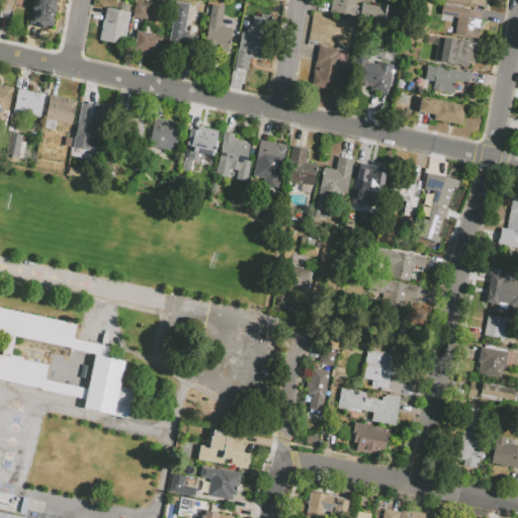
[(0,0),(0,15),(8,17),(10,0),(0,0)]
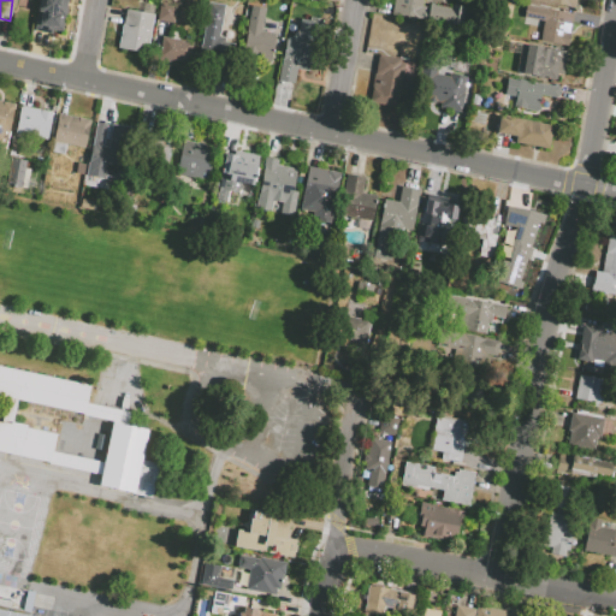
[(66,0),(61,33),(53,31),(52,34),(33,31),(37,0),(66,0)]
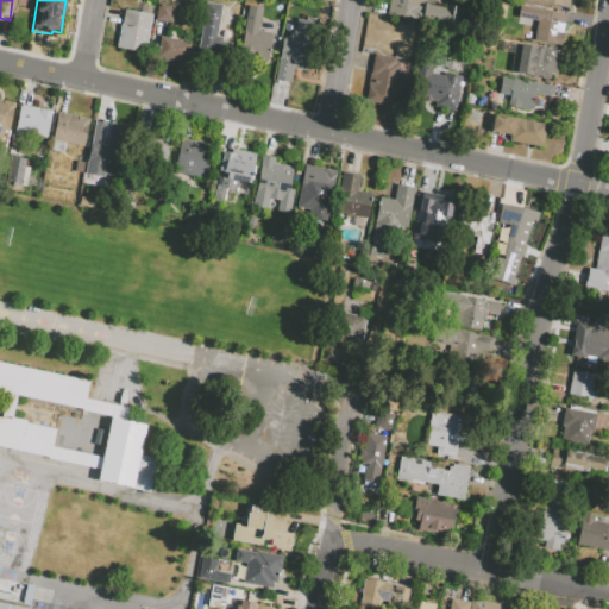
[(389,0),(387,13),(458,26),(460,7),(446,5),(445,16),(424,12),(424,7),(416,6),(416,0),(389,0)]
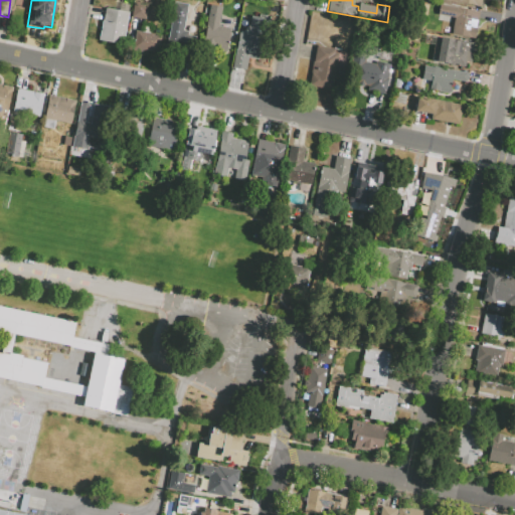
[(166,43),(174,1),(188,4),(183,30),(188,31),(187,35),(195,36),(193,48),(166,43)]
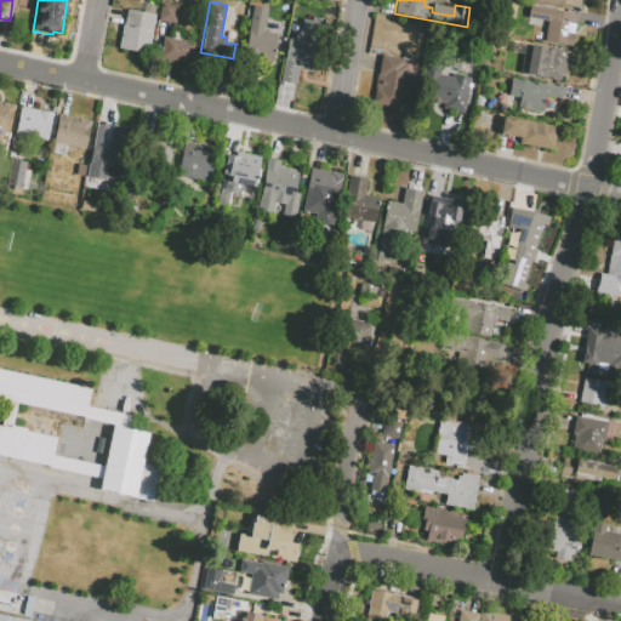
[(118,49),(123,24),(124,24),(127,9),(143,12),(144,3),(157,5),(147,55),(118,49)]
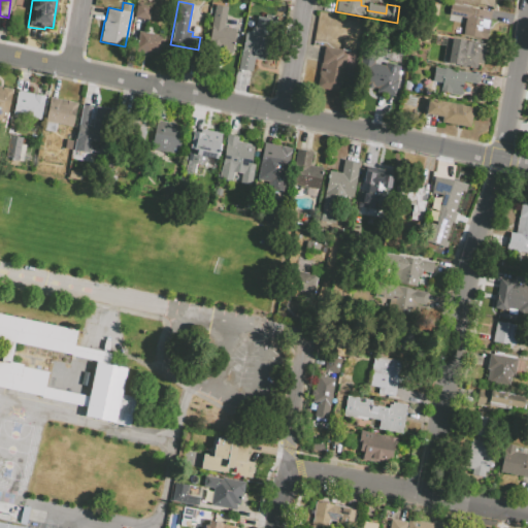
[(134,18),(137,3),(152,5),(149,21),(134,18)]
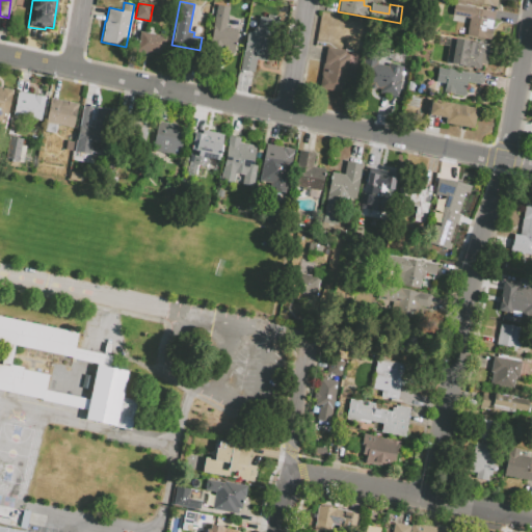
[(453,4),(495,11),(490,40),(466,35),(468,23),(451,21),(453,4)]
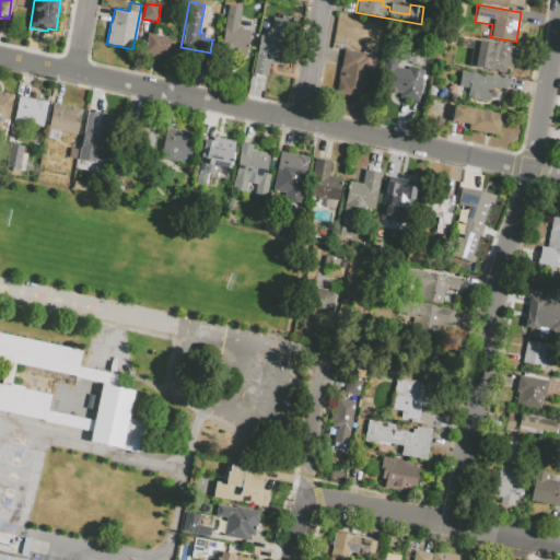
[(249,31),(245,58),(220,53),(229,6),(241,8),(237,28),(249,31)]
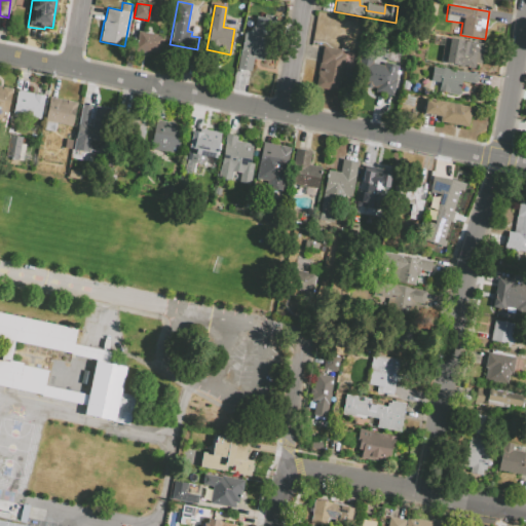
[(236,69),(243,31),(258,34),(258,32),(254,31),(257,15),(272,19),(264,61),(253,59),(251,72),(236,69)]
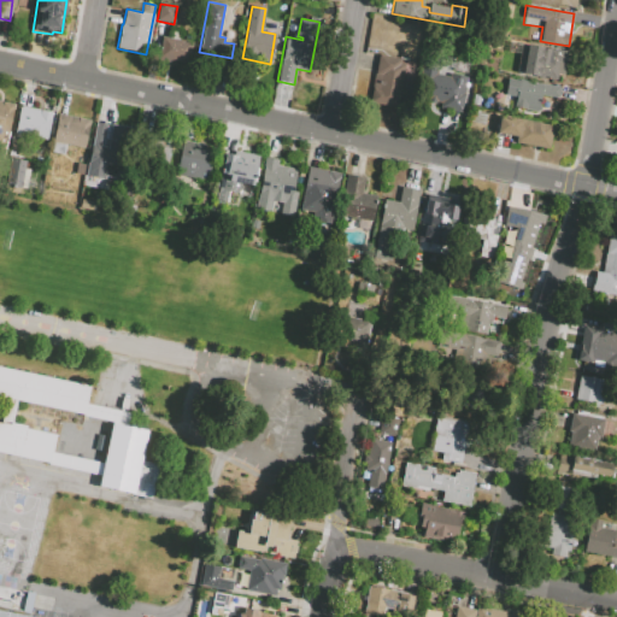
[(193,42),(189,63),(171,59),(171,63),(157,60),(162,36),(193,42)]
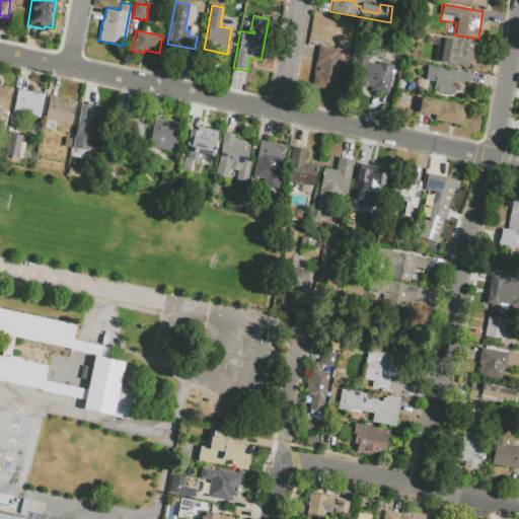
[(443,36),(477,44),(474,63),(469,62),(468,68),(439,62),(440,53),(436,53),(439,38),(443,39),(443,36)]
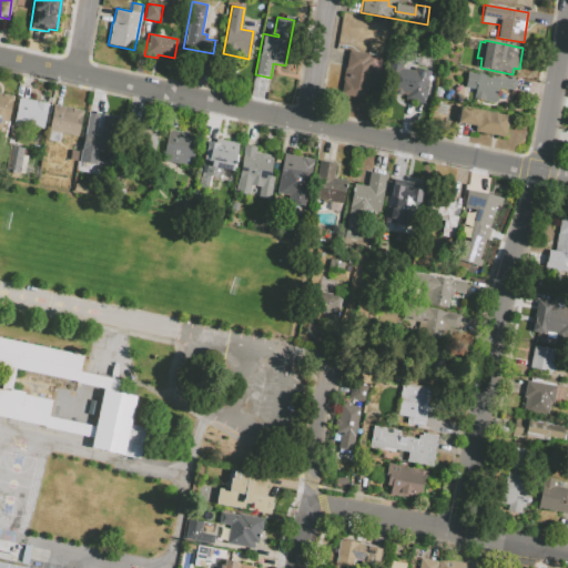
[(348,50),(369,53),(368,58),(373,59),(365,99),(341,94),(348,50)]
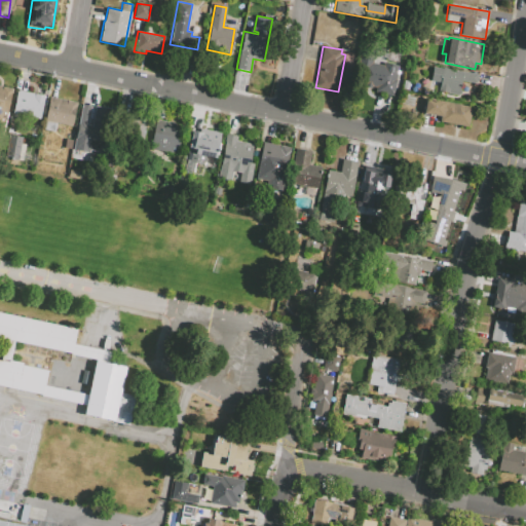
[(346,51),(357,53),(351,87),(341,85),(346,51)]
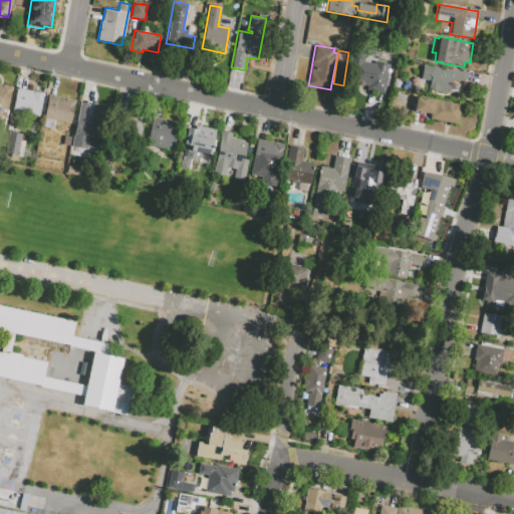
[(358,61),(382,65),(380,76),(387,77),(384,92),(367,89),(368,82),(362,81),(362,84),(354,82),(358,61)]
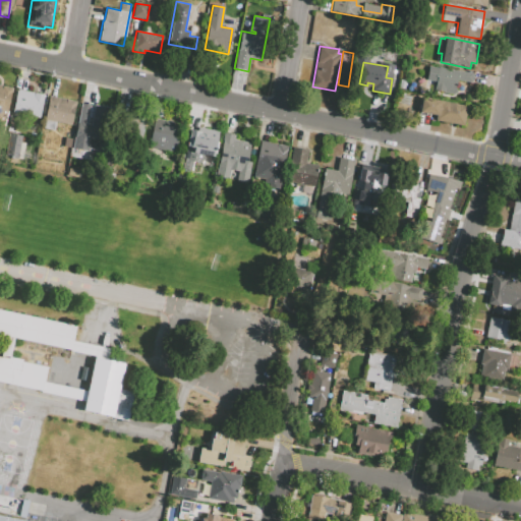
[(439,66),(473,73),(471,83),(457,80),(454,96),(432,92),(435,80),(426,78),(428,66),(438,68),(439,66)]
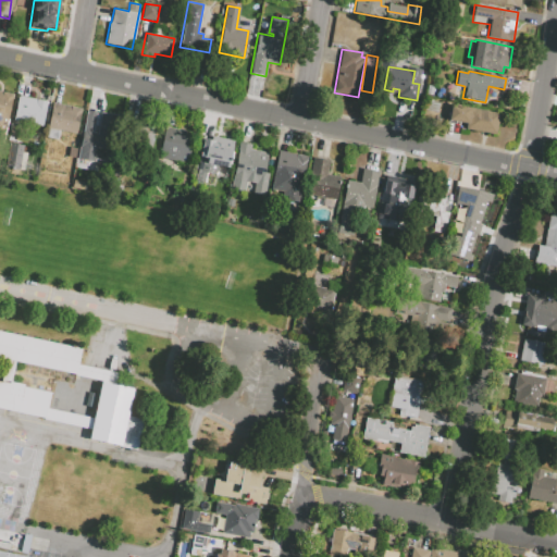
[(0,93),(15,97),(8,137),(0,135),(0,93)]
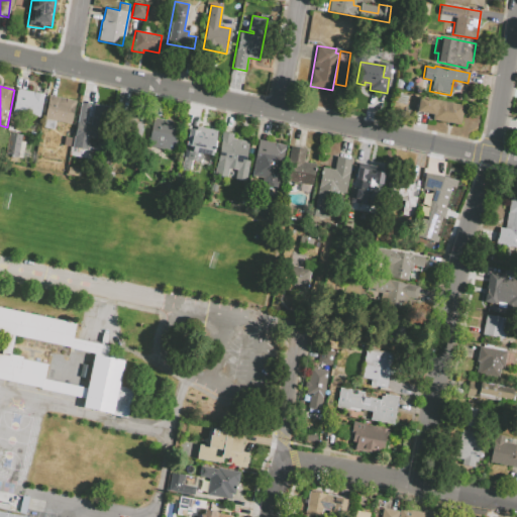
[(16,88),(43,94),(39,116),(23,113),(21,123),(10,121),(16,88)]
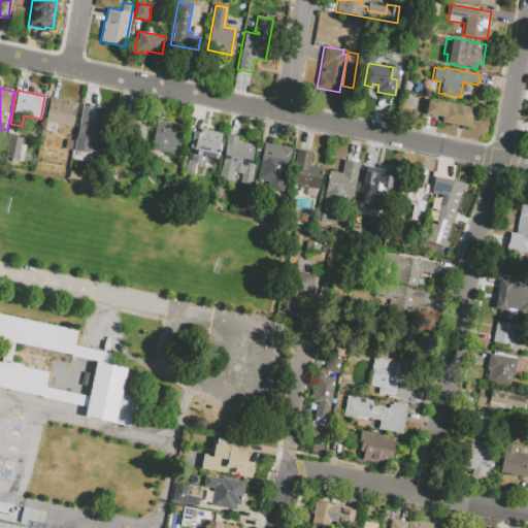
[(50,97),(77,103),(73,126),(57,123),(55,131),(43,129),(50,97)]
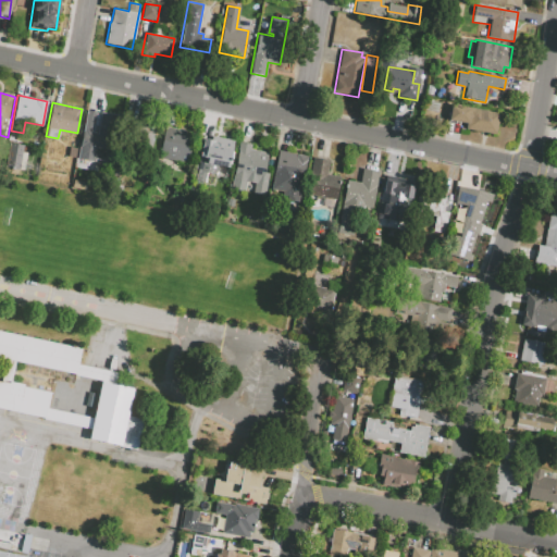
[(448,120),(466,123),(465,130),(496,135),(499,113),(450,104),(448,120)]
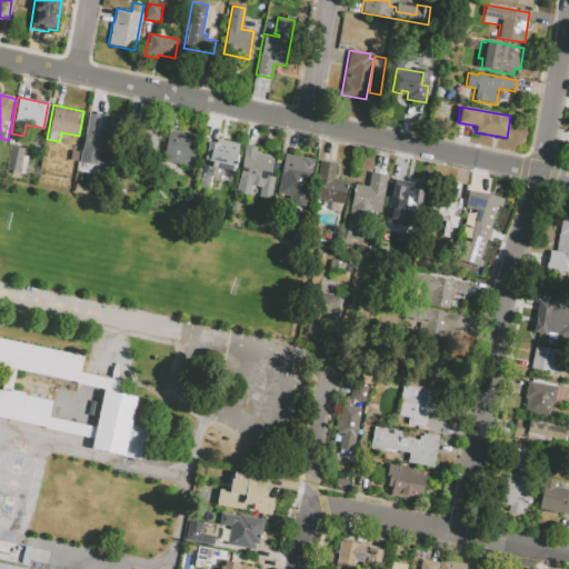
[(88,112),(98,115),(95,135),(99,135),(103,115),(121,118),(115,155),(98,151),(96,163),(79,161),(88,112)]
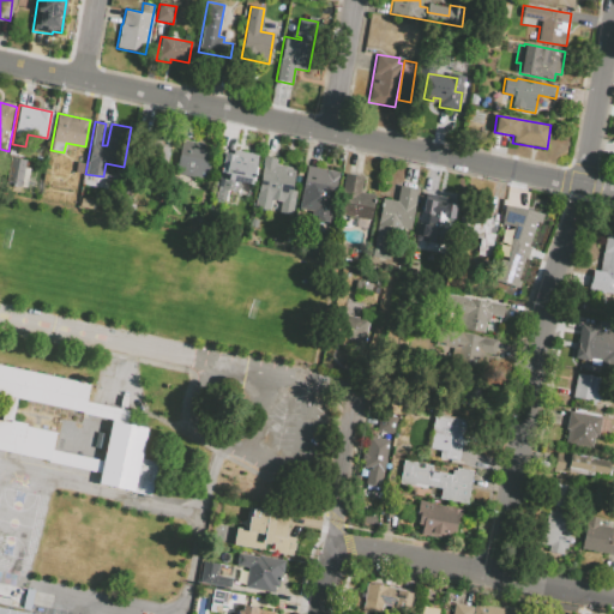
[(148,132),(175,138),(168,174),(140,168),(148,132)]
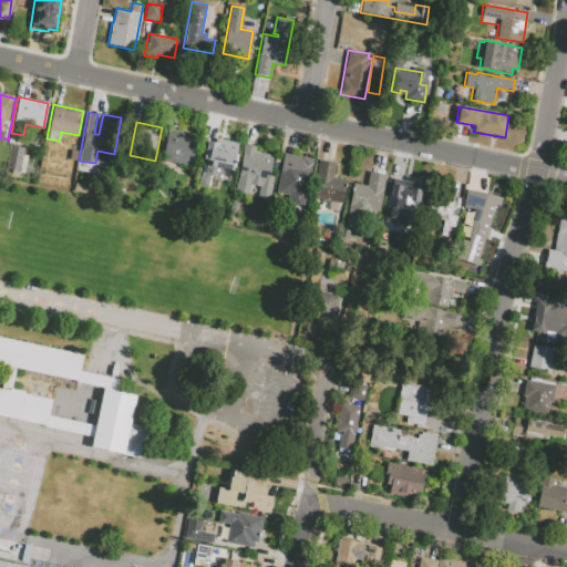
[(167,127),(197,134),(191,166),(161,160),(167,127)]
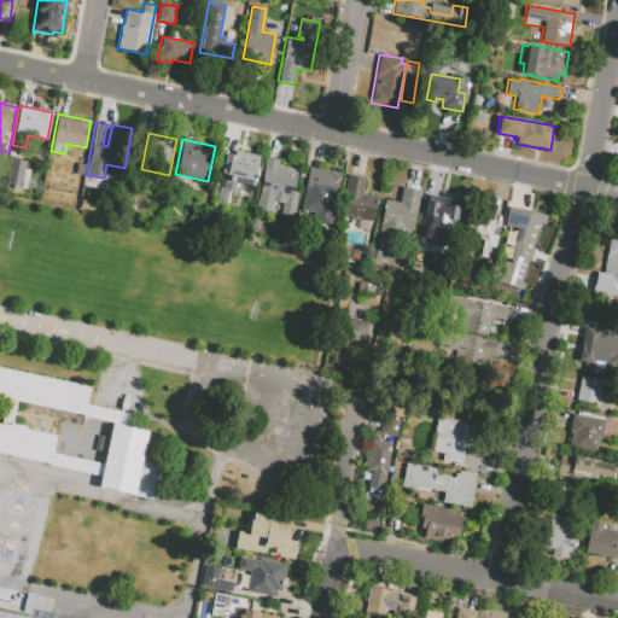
[(227,150),(260,157),(254,184),(243,181),(239,194),(229,192),(227,203),(216,200),(227,150)]
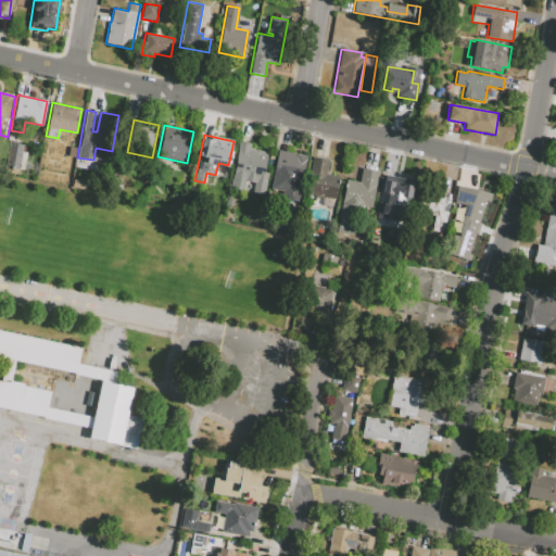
[(239,140),(230,188),(244,191),(247,182),(254,184),(252,192),(265,194),(269,173),(264,172),(267,151),(250,148),(251,142),(239,140)]
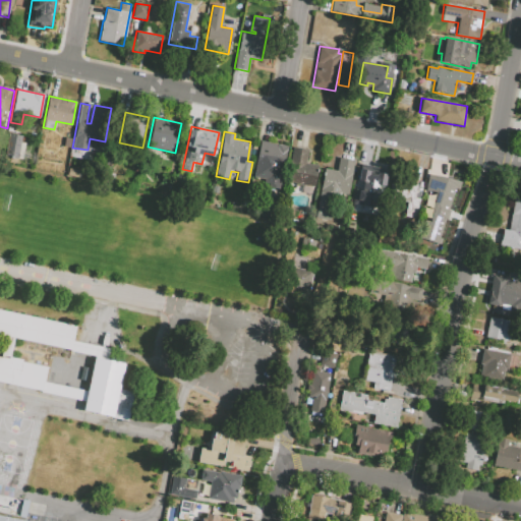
[(9,133),(22,136),(17,161),(4,158),(9,133)]
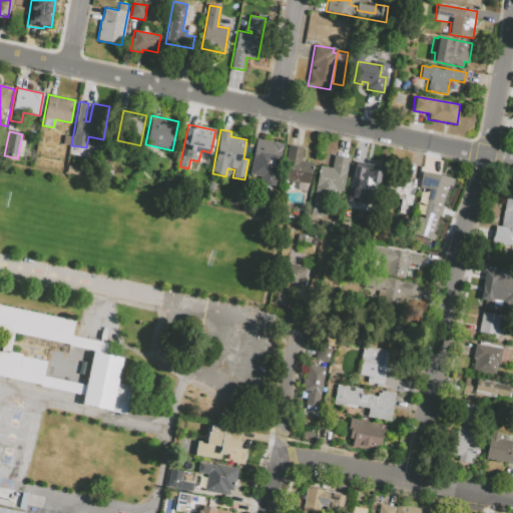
[(71,137),(69,145),(62,144),(63,135),(71,137)]
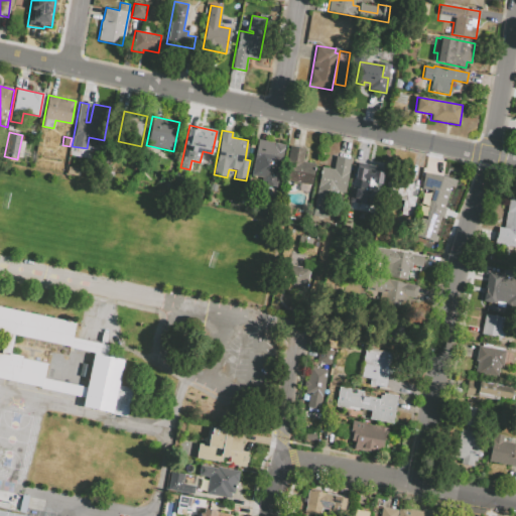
[(258,139),(253,163),(279,168),(283,149),(284,149),(285,145),(258,139)]
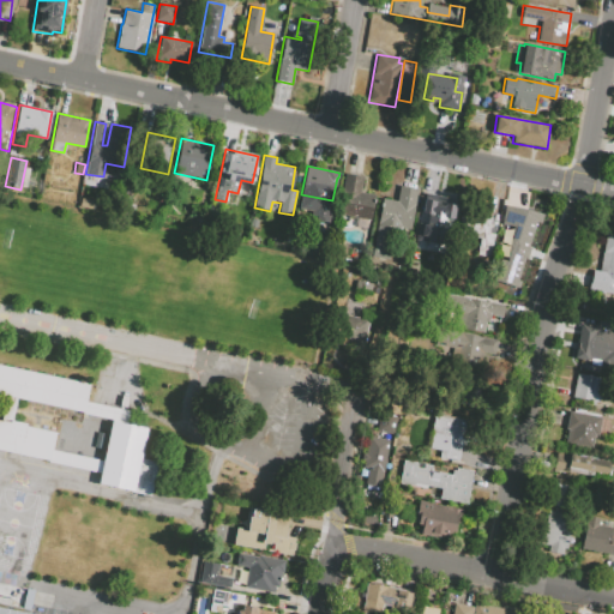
[(345,173),(363,176),(360,192),(375,194),(371,221),(337,214),(345,173)]
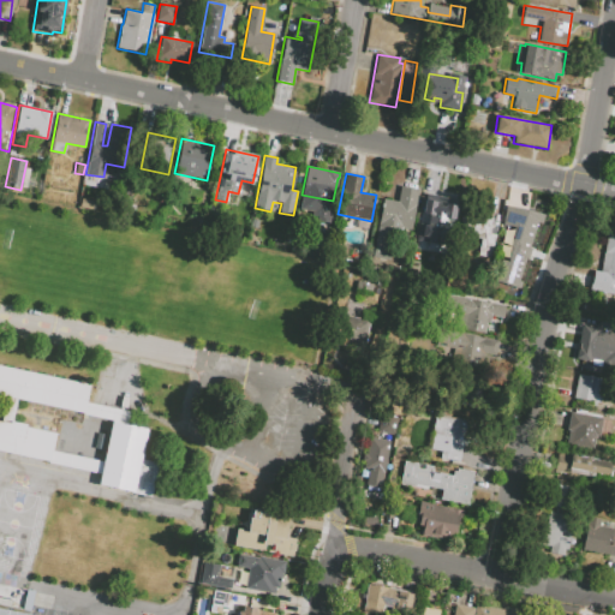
[(382,199),(377,225),(412,231),(419,189),(400,186),(398,202),(382,199)]
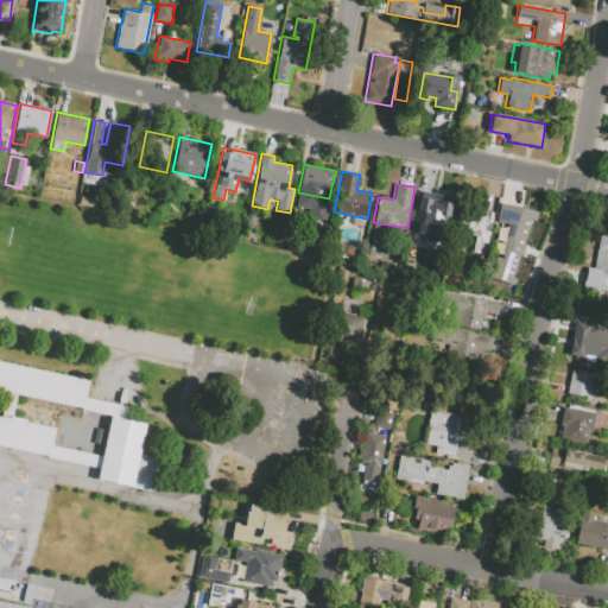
[(419,189),(453,195),(448,223),(431,220),(428,239),(411,236),(419,189)]
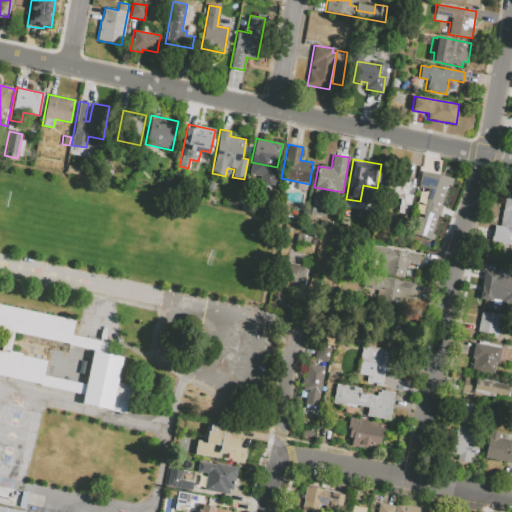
[(413,195),(409,215),(397,213),(400,199),(395,198),(396,194),(387,192),(389,182),(399,184),(401,172),(411,174),(407,194),(413,195)]
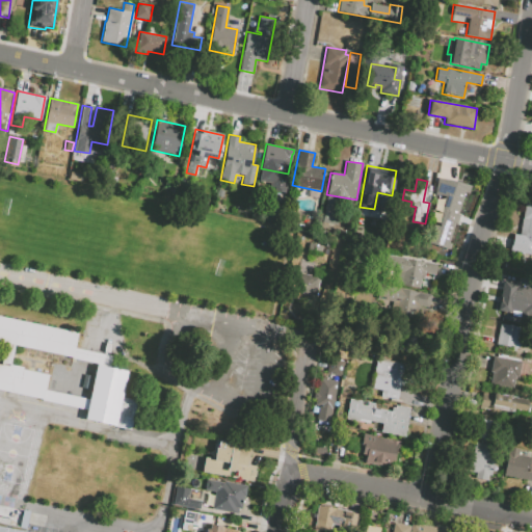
[(450,238),(456,207),(460,207),(463,189),(437,185),(435,197),(440,198),(433,235),(450,238)]
